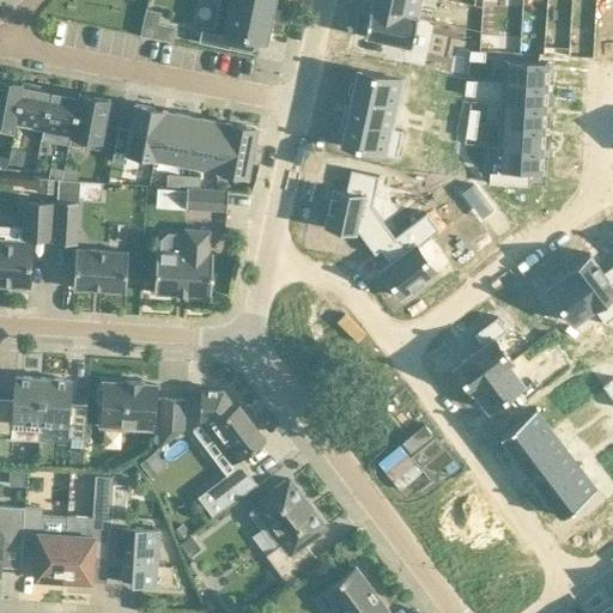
[(272,8),(232,0),(218,0),(213,26),(202,24),(199,42),(229,48),(232,32),(266,40),(272,8)]
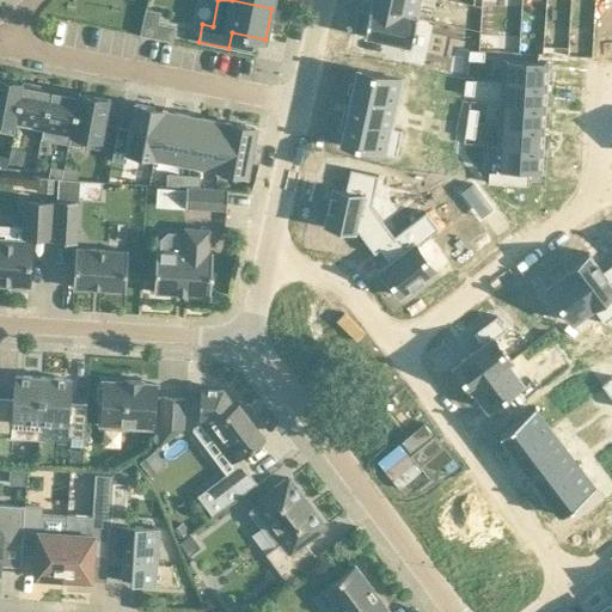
[(369,5),(369,6),(416,17),(416,16),(415,16),(418,0),(372,0),(371,6),(369,5)]
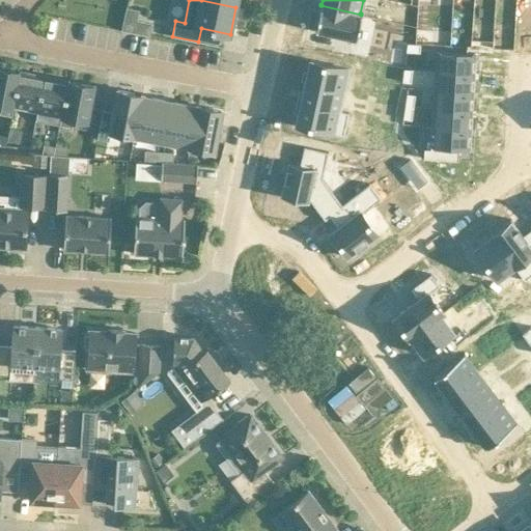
[(320,5),(315,30),(337,34),(355,38),(356,38),(361,15),(320,5)]
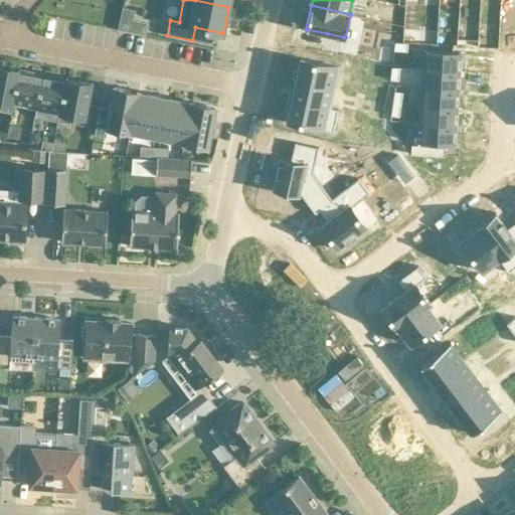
[(148,22),(133,19),(135,9),(122,6),(117,29),(145,34),(148,22)]
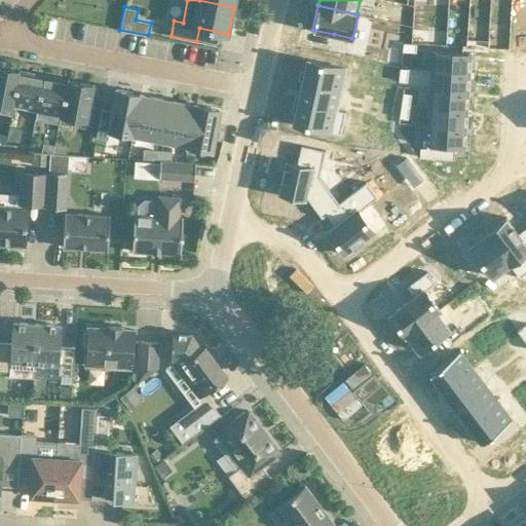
[(429,31),(413,29),(412,41),(428,42),(429,31)]
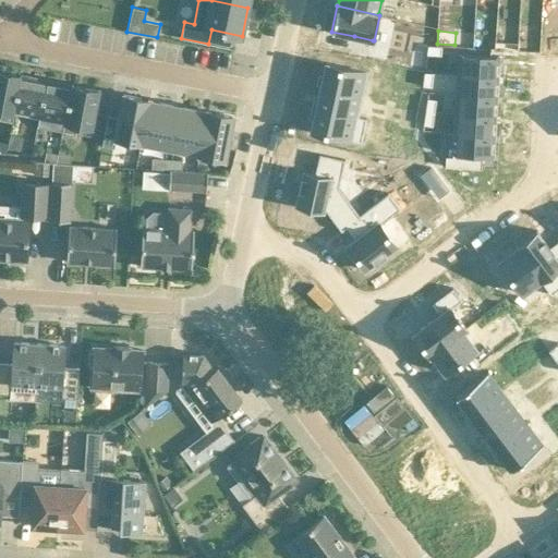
[(557,35),(547,34),(546,52),(557,52),(557,35)]
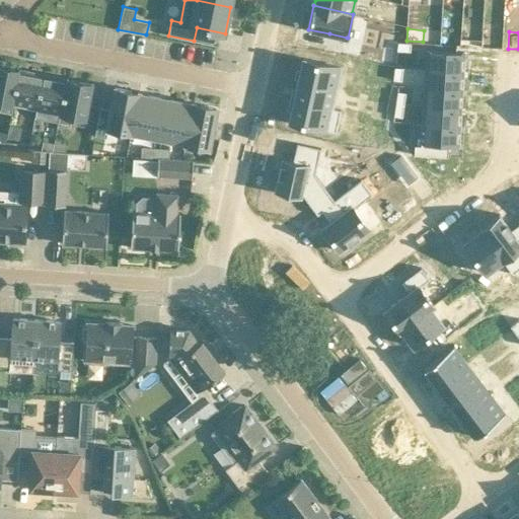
[(329,33),(326,49),(343,52),(347,38),(329,33)]
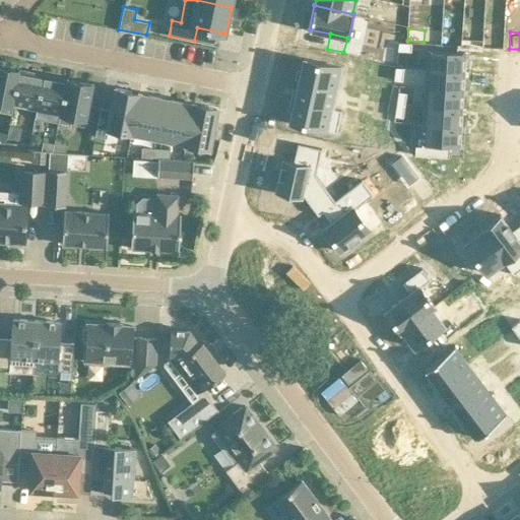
[(410,51),(411,43),(398,42),(398,50),(410,51)]
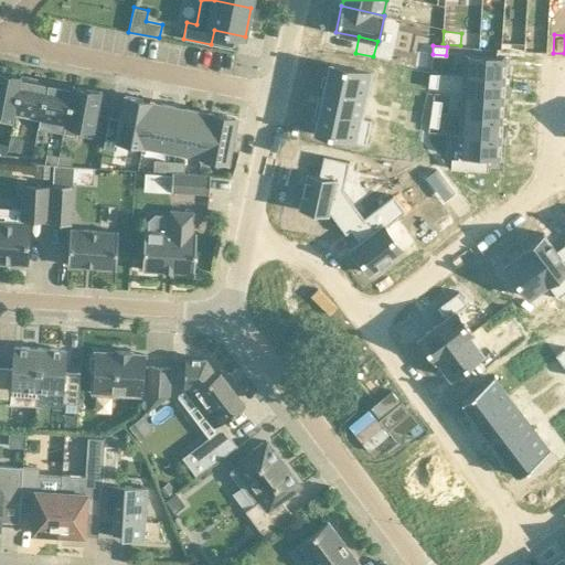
[(465,54),(464,75),(504,77),(504,66),(505,66),(505,57),(505,56),(465,54)]
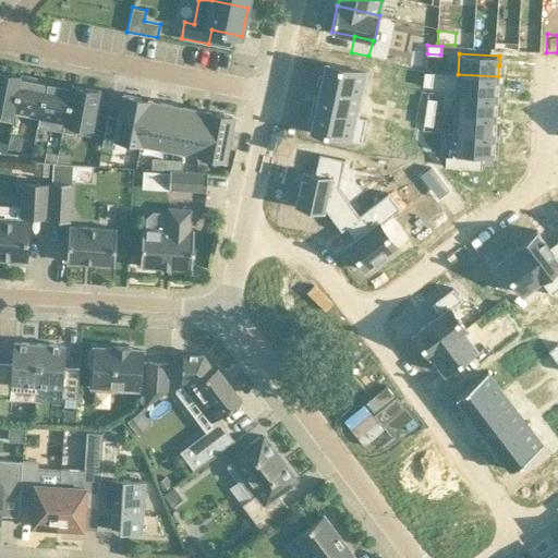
[(326,63),(320,86),(361,95),(366,72),(326,63)]
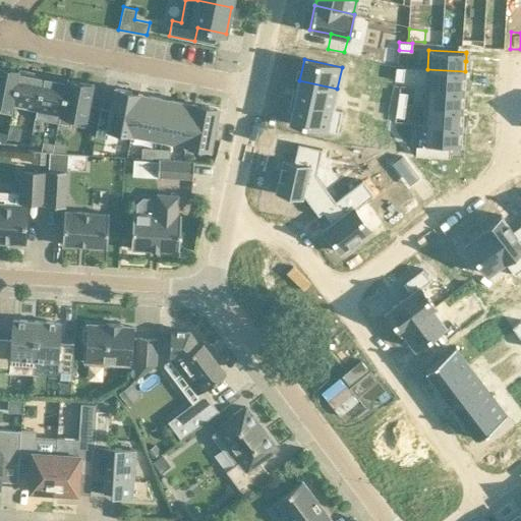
[(19,70),(0,66),(0,101),(1,101),(0,104),(0,111),(11,114),(13,104),(19,70)]
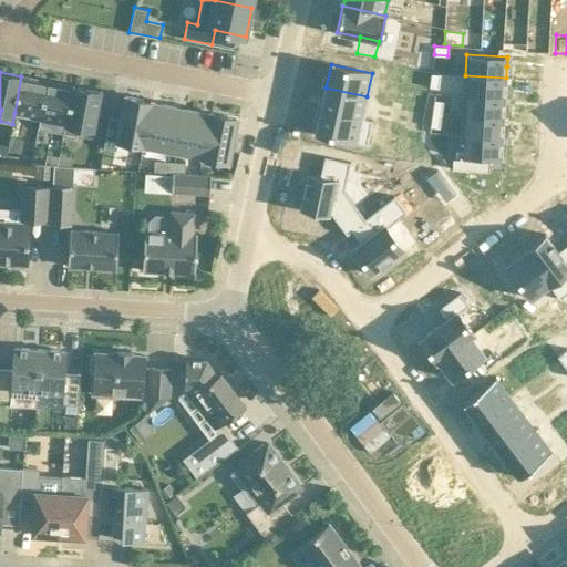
[(441,74),(431,73),(430,86),(439,88),(441,74)]
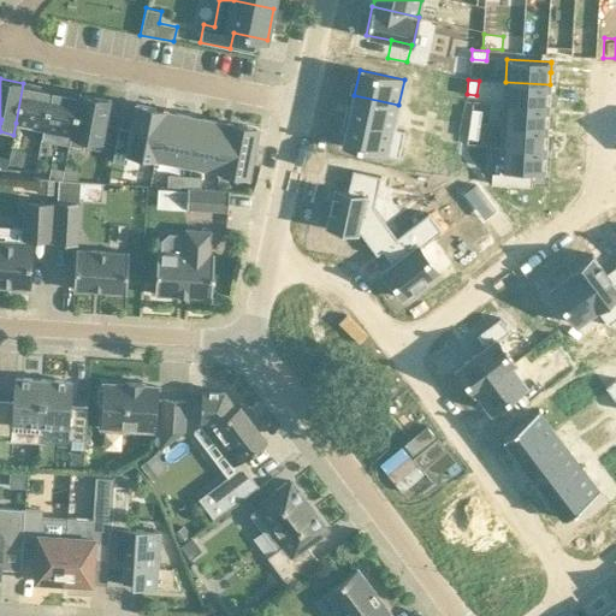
[(505,82),(504,104),(549,106),(549,94),(550,94),(550,84),(505,82)]
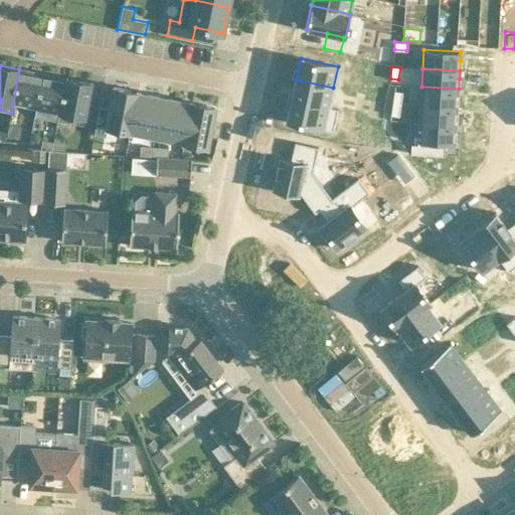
[(43,74),(19,69),(13,103),(37,107),(43,74)]
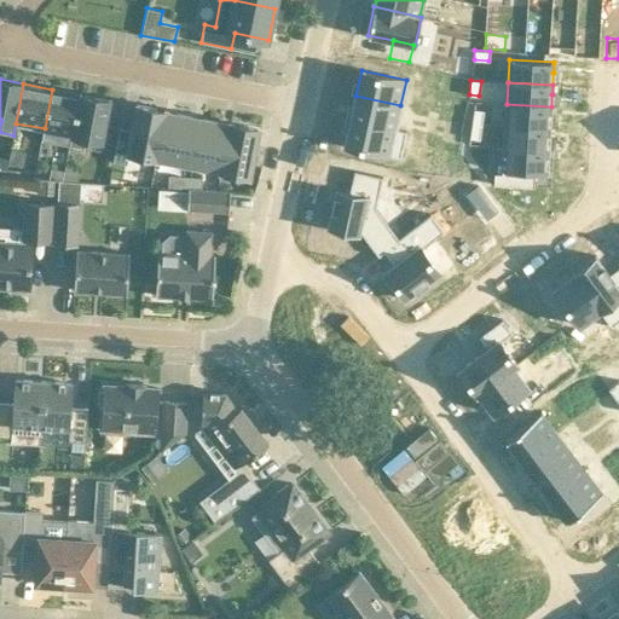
[(81,94),(52,90),(45,128),(71,134),(74,134),(81,94)]
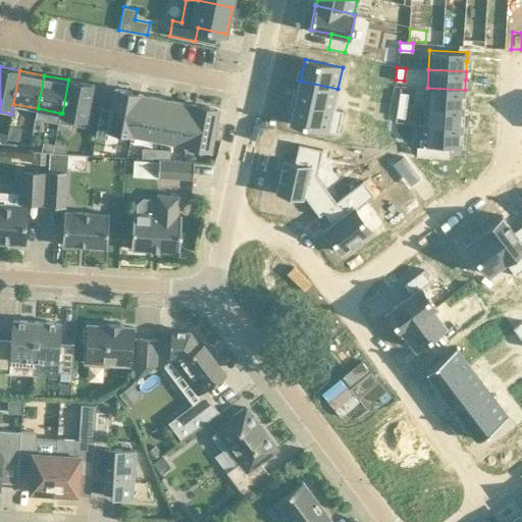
[(94,85),(68,80),(62,113),(60,113),(58,122),(70,125),(72,115),(88,118),(94,85)]
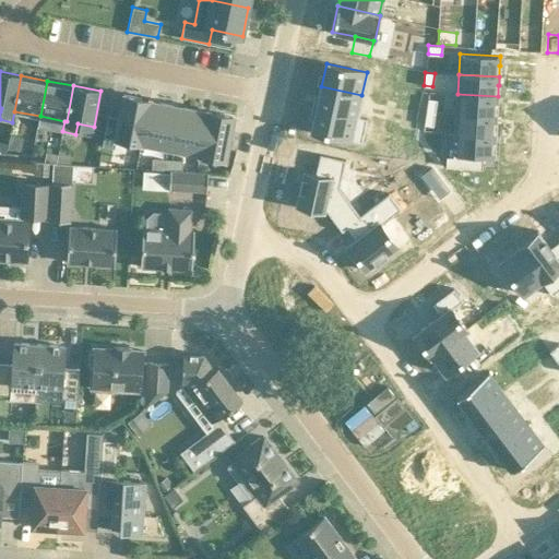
[(321,86),(317,108),(357,117),(357,116),(361,95),(321,86)]
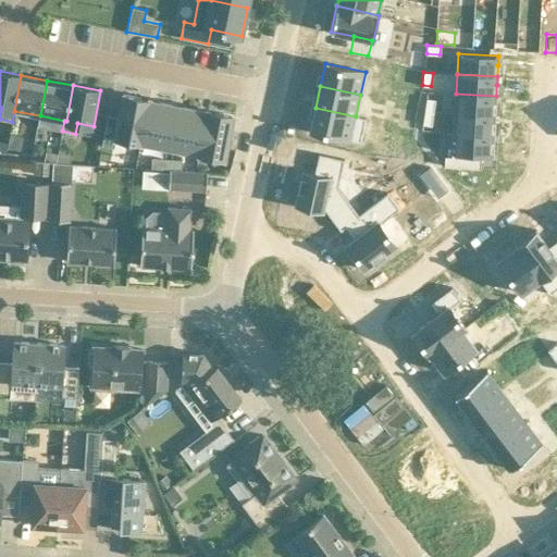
[(108,116),(102,145),(114,147),(115,137),(143,143),(150,101),(140,99),(141,97),(123,94),(119,118),(108,116)]
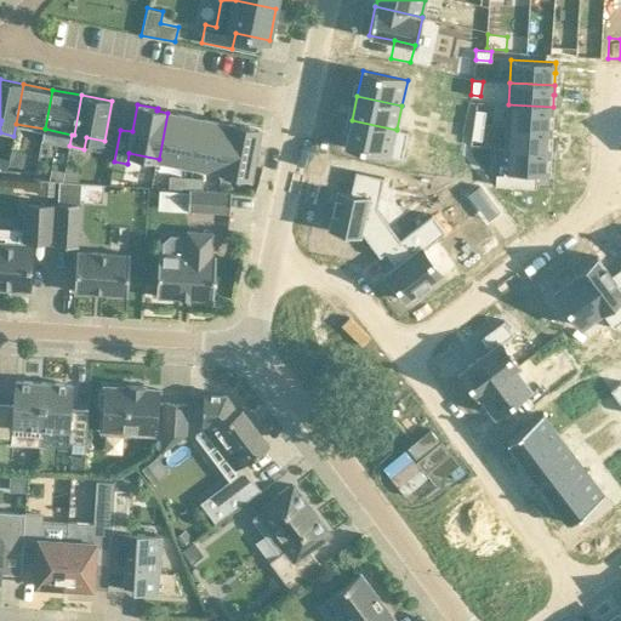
[(508,104),(506,126),(552,129),(552,117),(553,117),(553,107),(508,104)]
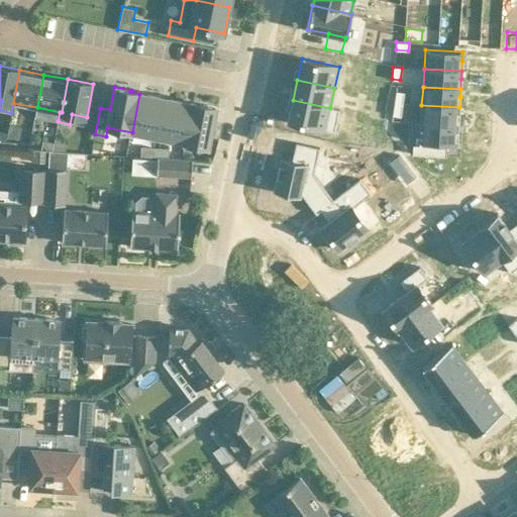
[(404,92),(396,91),(394,103),(403,104),(404,92)]
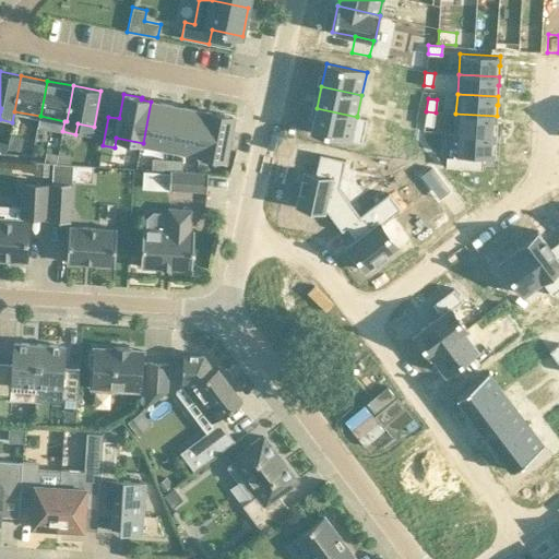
[(170,149),(178,107),(151,102),(143,143),(170,149)]
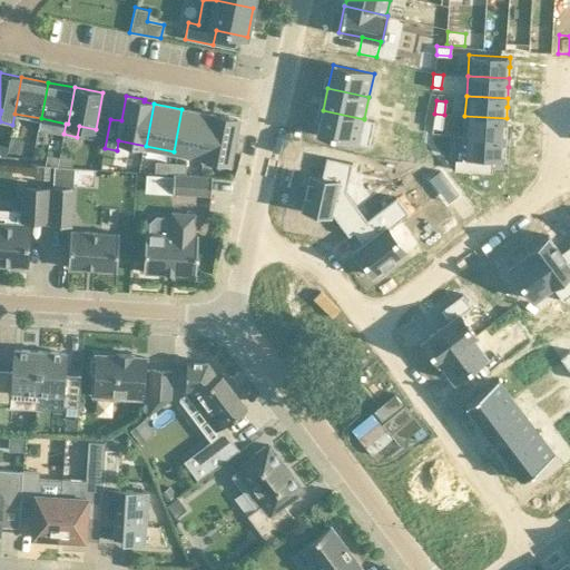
[(202,157),(210,114),(182,109),(174,151),(202,157)]
